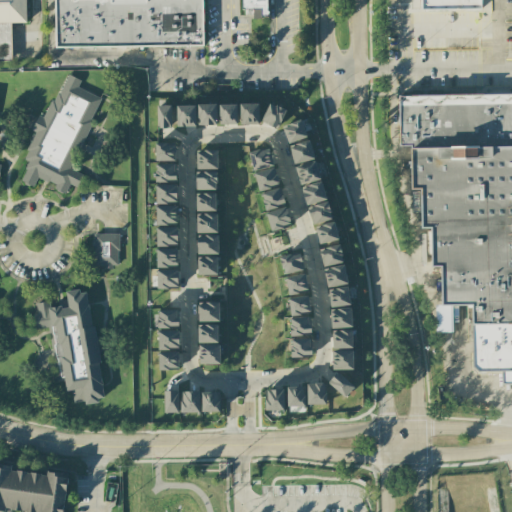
[(0,0),(0,58),(12,59),(11,23),(26,23),(25,0),(0,0)]
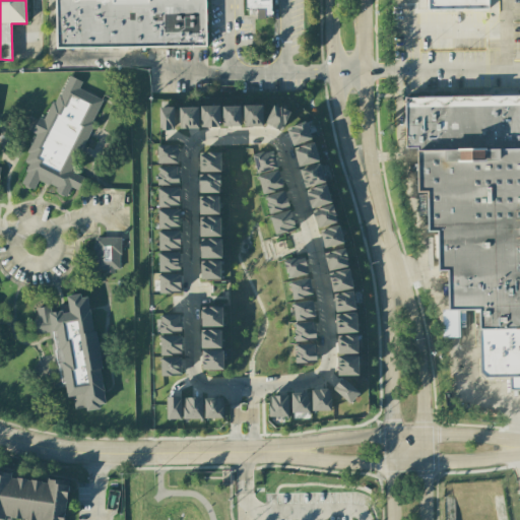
[(55,0),(57,49),(207,47),(205,0),(55,0)]
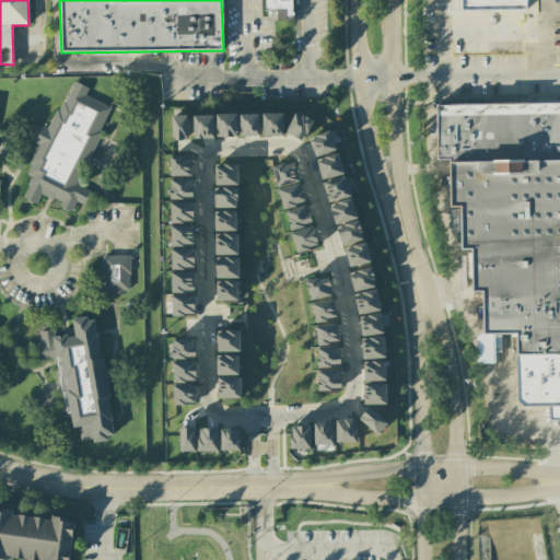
[(292,0),(264,0),(264,9),(276,9),(276,20),(292,20),(292,0)]
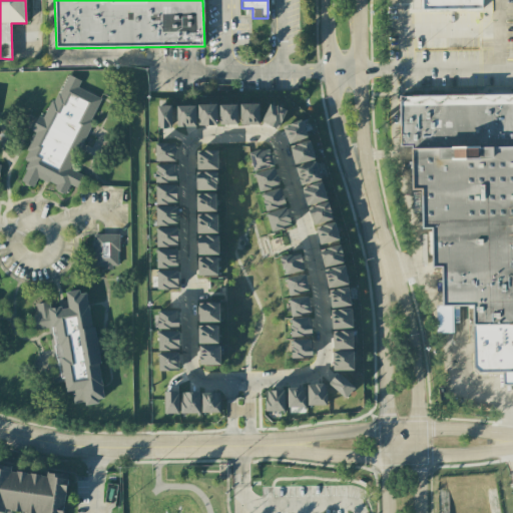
[(420,0),(421,10),(483,10),(483,0),(420,0)]
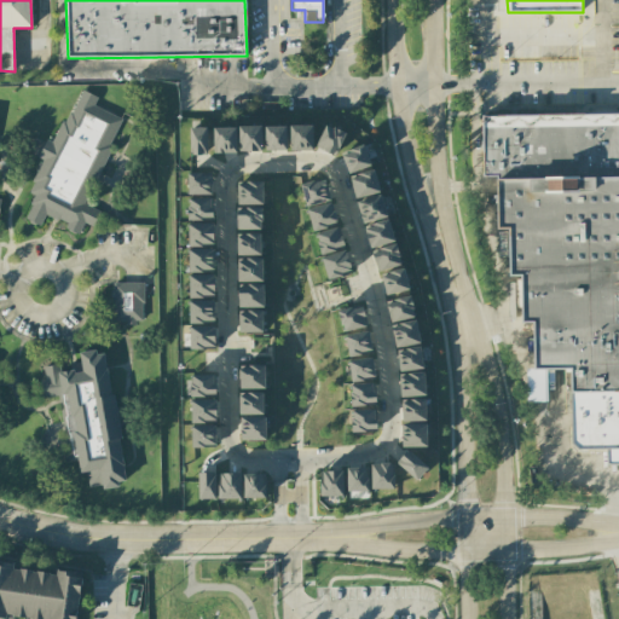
[(121,117),(94,106),(98,97),(77,88),(57,144),(50,142),(21,218),(41,226),(45,215),(67,224),(65,230),(80,235),(84,224),(94,227),(100,210),(87,206),(121,117)]
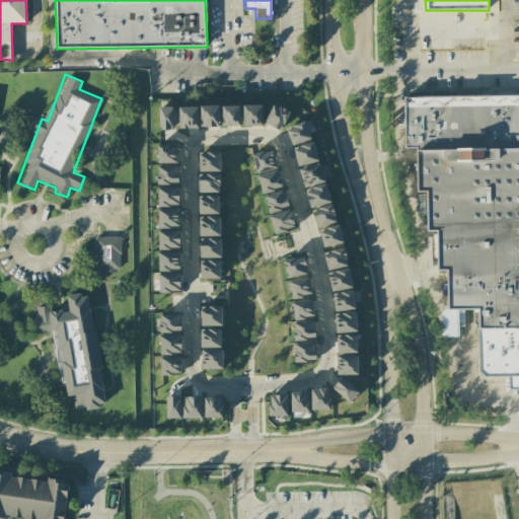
[(518,94),(384,98),(439,196),(433,199),(434,270),(444,270),(446,337),(459,337),(458,310),(479,310),(480,377),(510,376),(518,393),(518,94)]
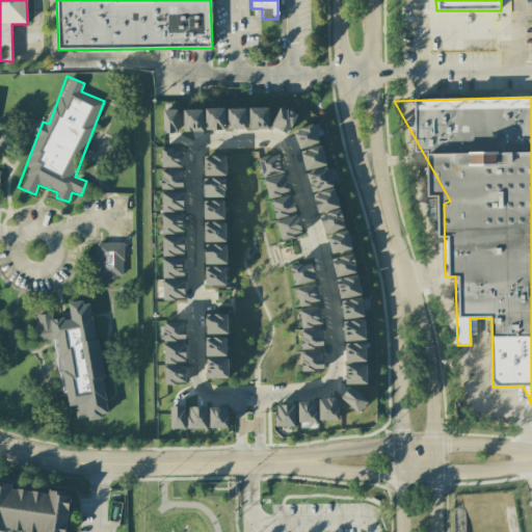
[(269,107),(249,108),(249,130),(269,129),(269,107)]
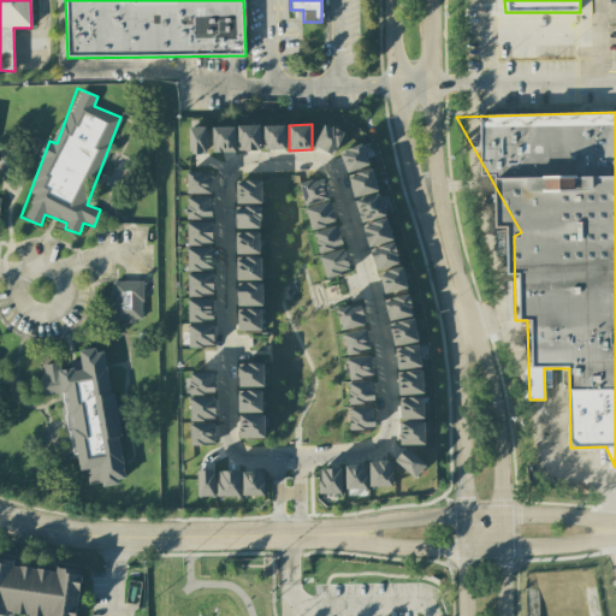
[(335,155),(344,132),(324,124),(314,147),(335,155)]
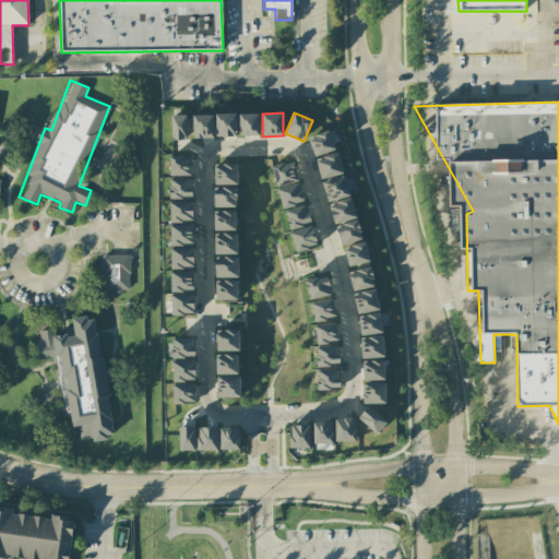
[(237,137),(236,114),(215,114),(216,138),(237,137)]
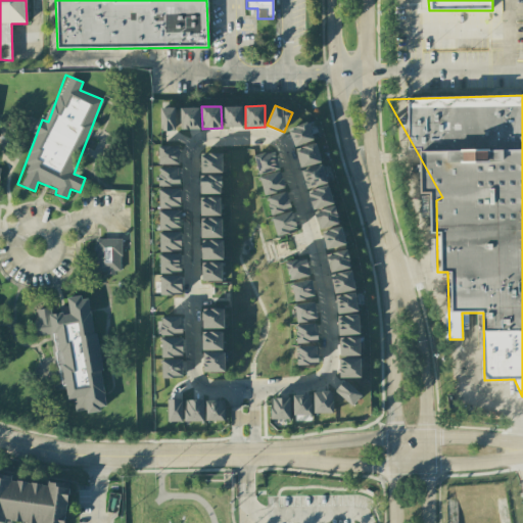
[(242,106),(224,107),(224,128),(242,127),(242,106)]
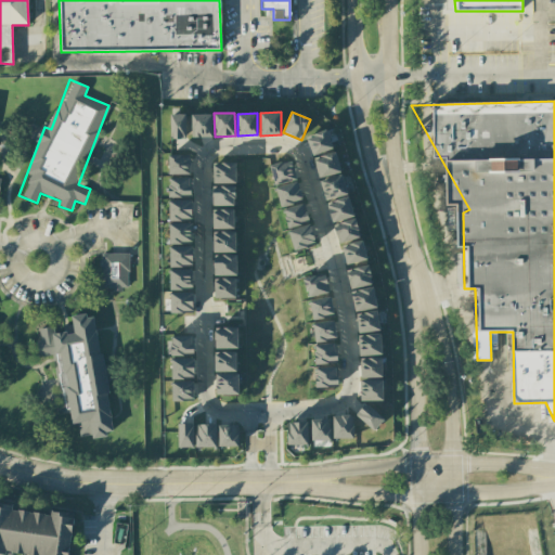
[(170,139),(186,139),(186,114),(170,115),(170,139)]
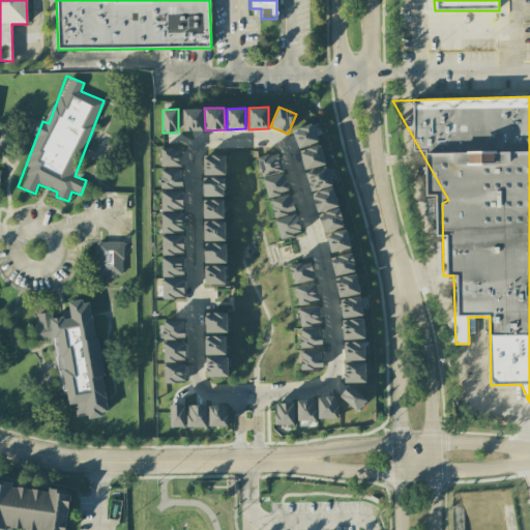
[(203,109),(182,110),(183,131),(203,130),(203,109)]
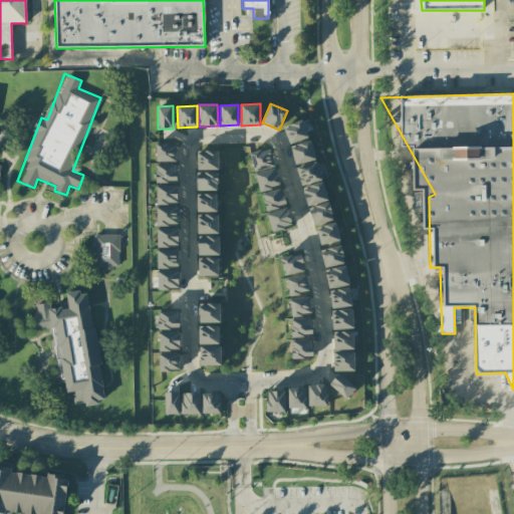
[(290,145),(308,138),(302,120),(283,127),(290,145)]
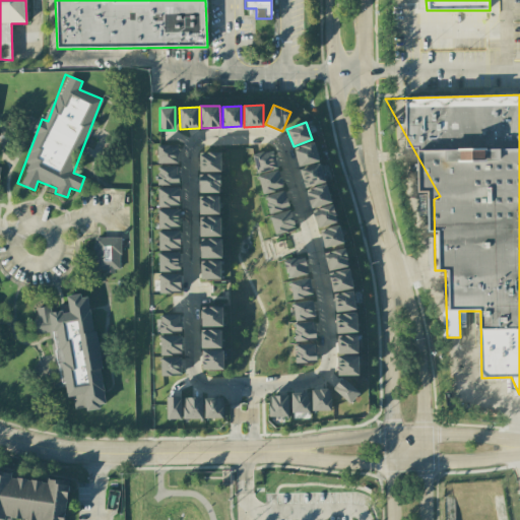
[(294,148),(299,167),(320,161),(314,142),(294,148)]
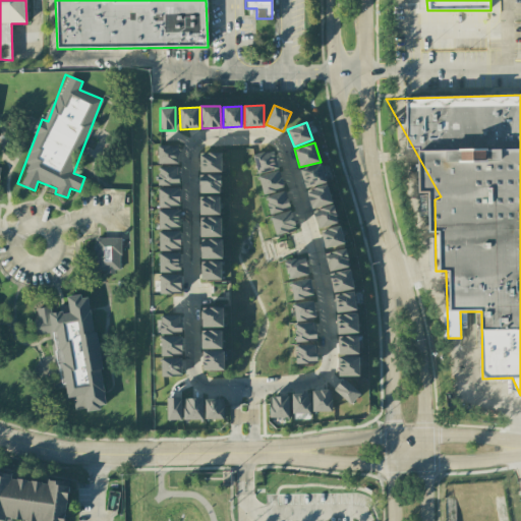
[(179,147),(159,146),(158,164),(178,164),(179,147)]
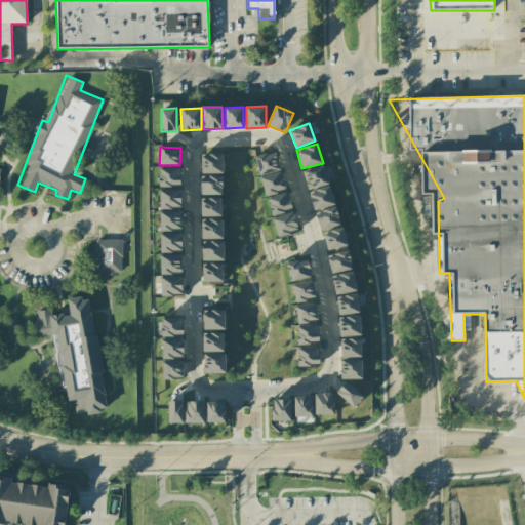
[(281,170),(276,151),(255,156),(259,175),(281,170)]
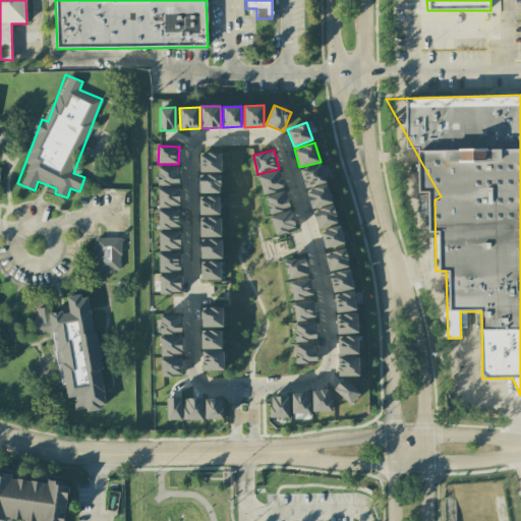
[(222,172),(221,153),(200,153),(200,172),(222,172)]
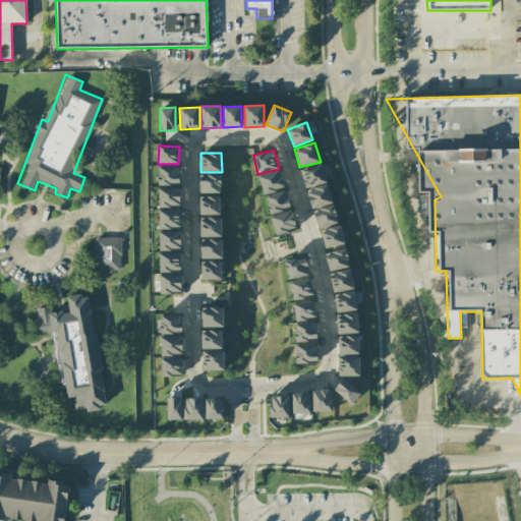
[(305,188),(327,182),(321,163),(300,169),(305,188)]
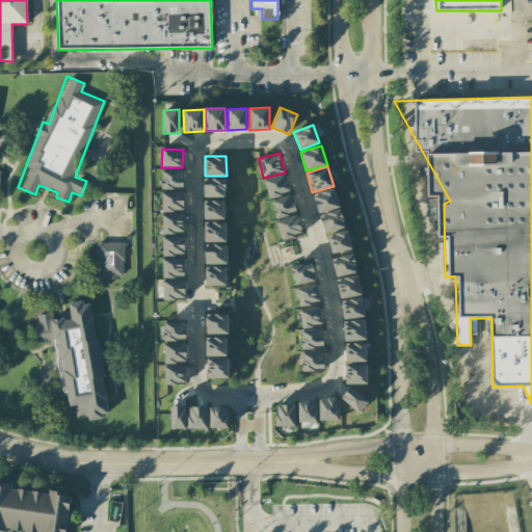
[(161,190),(162,213),(162,234),(184,234),(183,169),(162,170),(162,190),(161,190)]
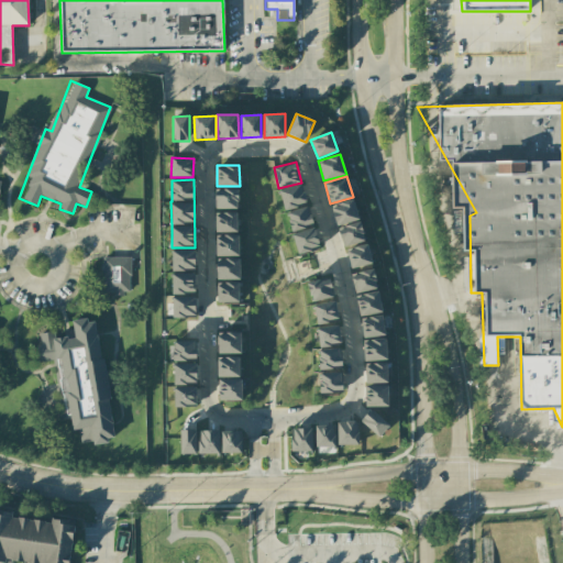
[(285,210),(307,203),(301,184),(279,190),(285,210)]
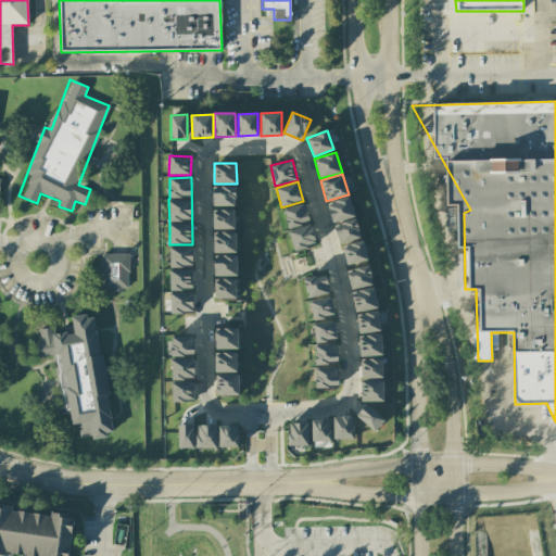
[(235,187),(213,187),(213,206),(236,206),(235,187)]
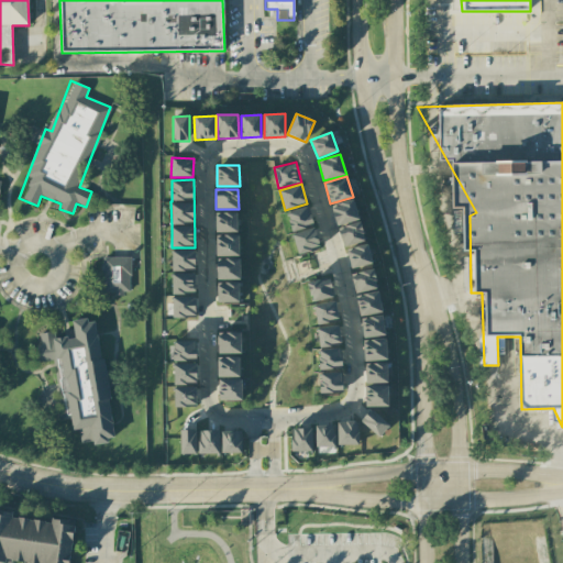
[(365,241),(360,221),(354,200),(332,206),(343,247),(365,241)]
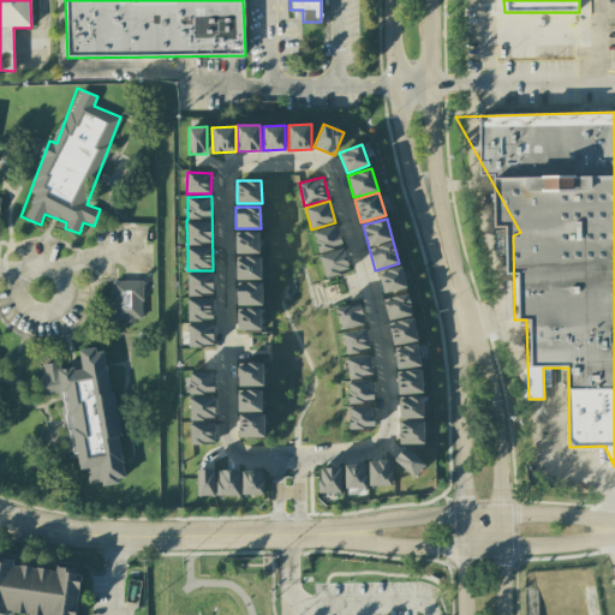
[(342,246),(336,226),(314,233),(318,252),(342,246)]
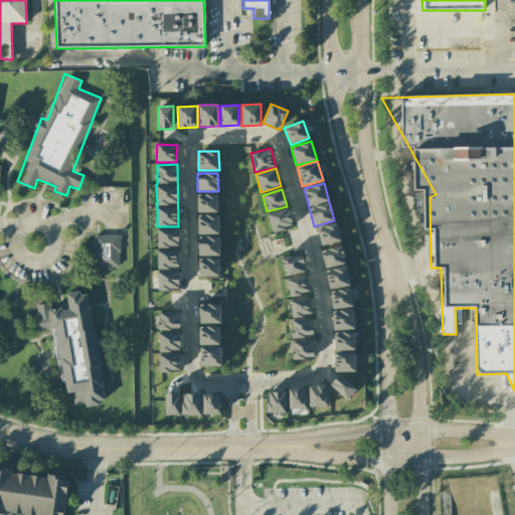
[(217,212),(217,195),(197,195),(198,212),(217,212)]
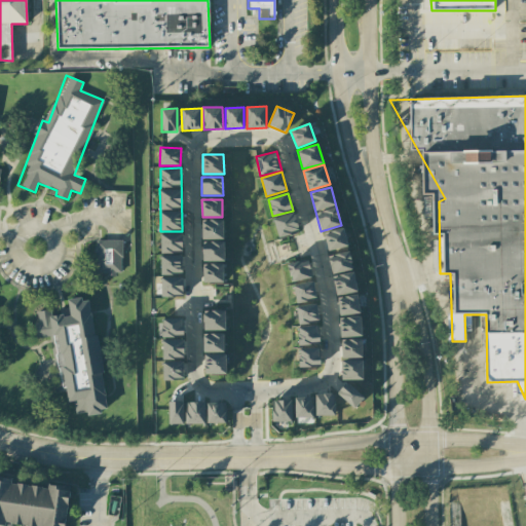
[(278,237),(299,232),(294,213),(273,218),(278,237)]
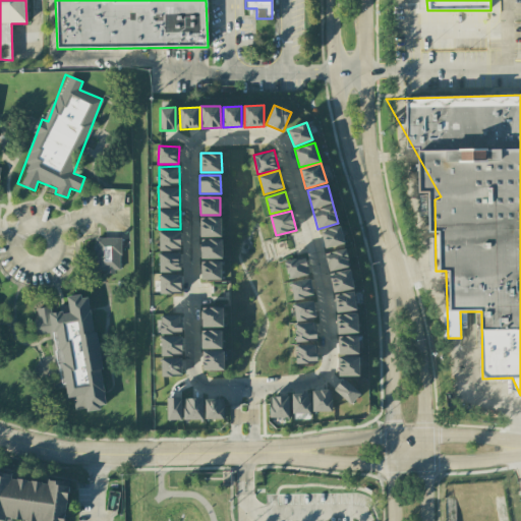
[(222,236),(221,217),(200,218),(200,237),(222,236)]
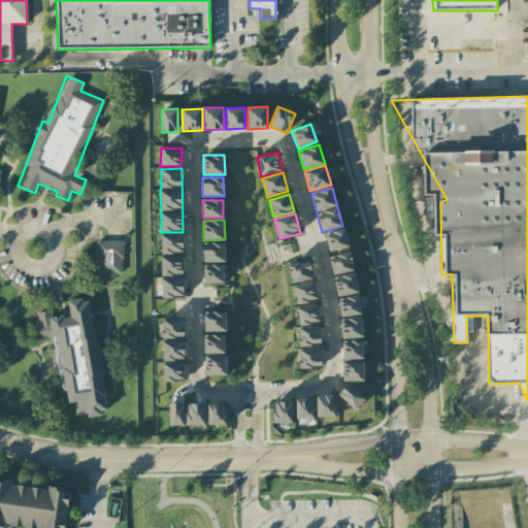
[(329,252),(350,248),(344,229),(325,233),(329,252)]
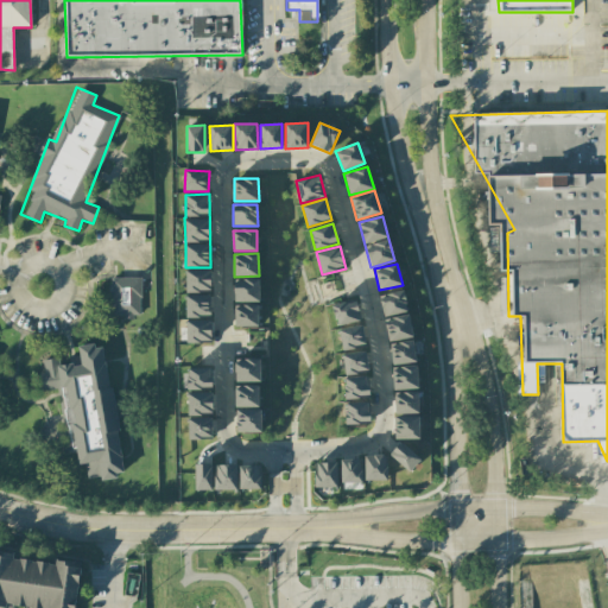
[(210,270),(185,270),(187,292),(210,292),(210,270)]
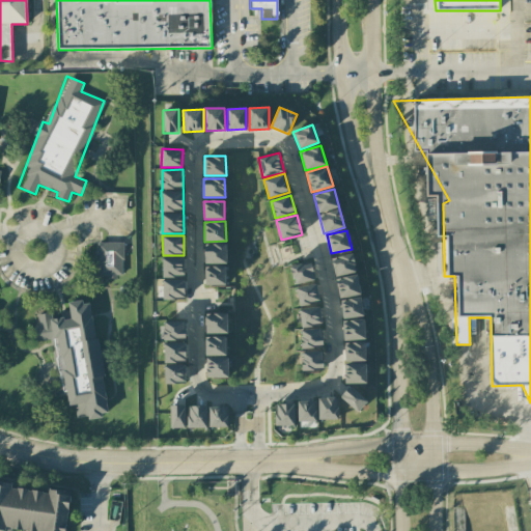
[(94,243),(95,278),(123,278),(123,243),(94,243)]
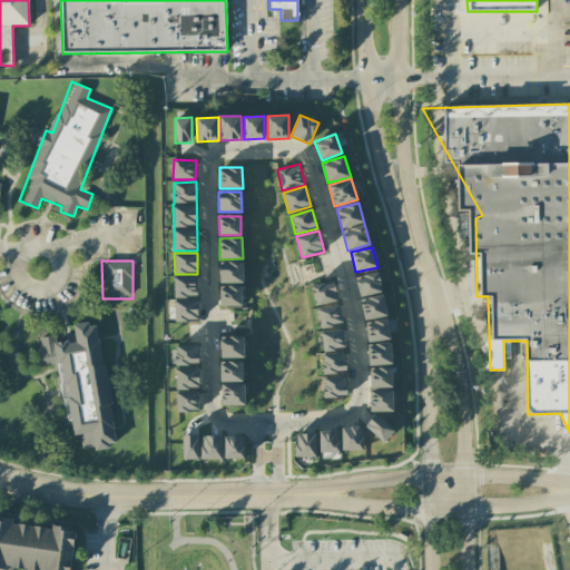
[(244,283),(243,262),(219,262),(220,283),(244,283)]
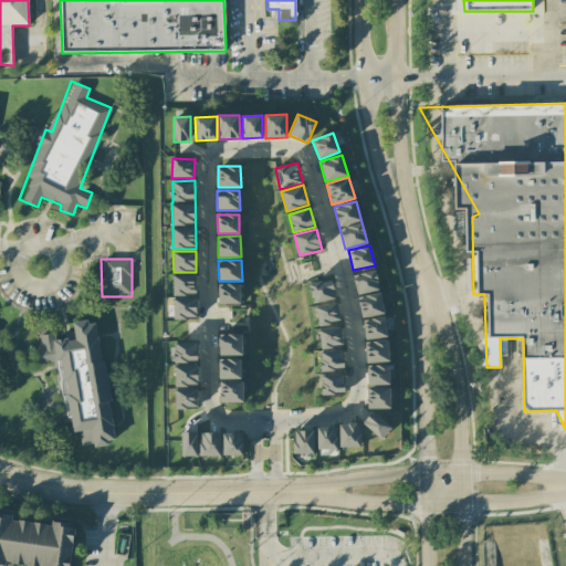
[(354,276),(358,295),(380,290),(375,271),(354,276)]
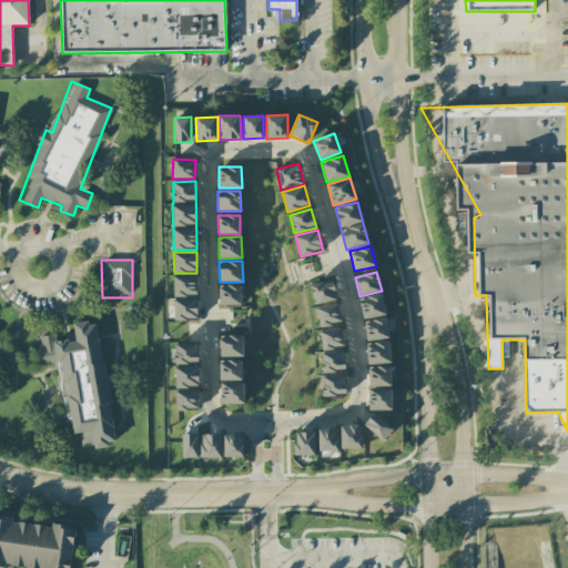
[(174,297),(174,321),(196,321),(198,275),(174,275),(173,297),(174,297)]
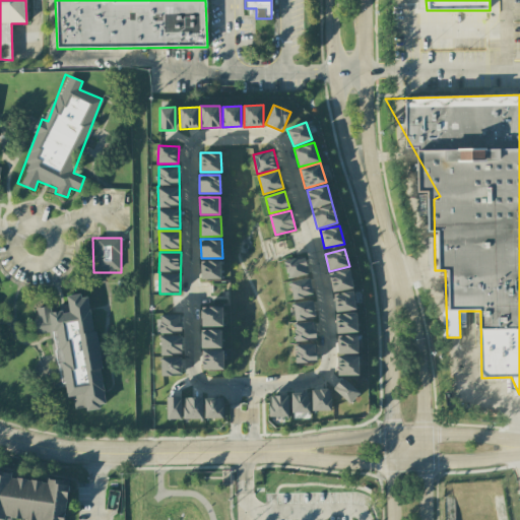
[(305,257),(284,261),(287,278),(308,275),(305,257)]
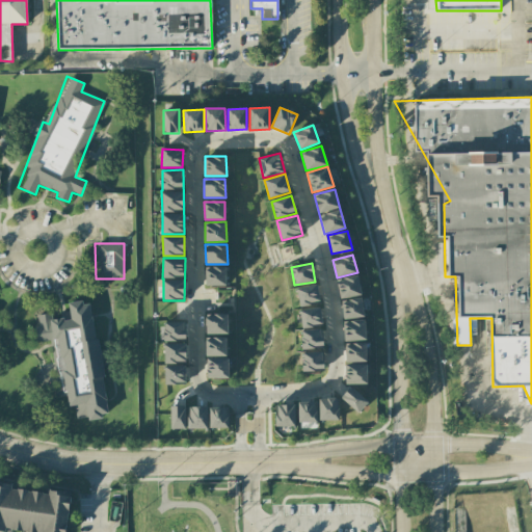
[(205,267),(206,286),(227,286),(227,266),(205,267)]
